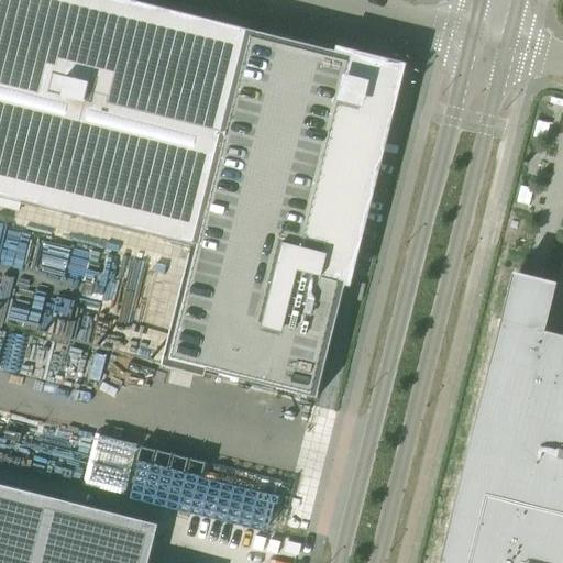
[(337,52),(131,0),(0,0),(0,195),(234,254),(205,370),(317,397),(345,284),(349,285),(404,65),(338,48),(337,52)]
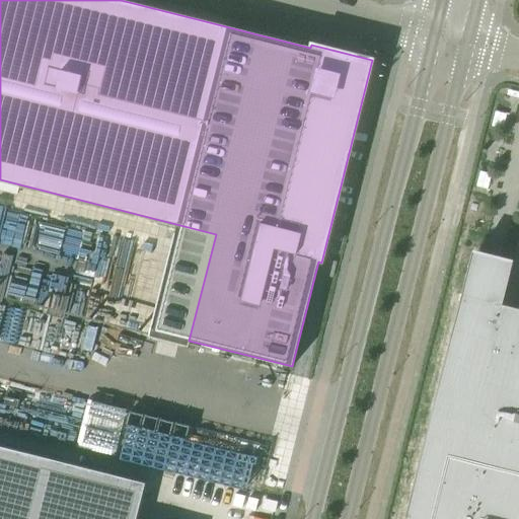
[(404,518),(518,518),(518,308),(502,304),(506,289),(470,280),(466,295),(461,294),(404,518)]
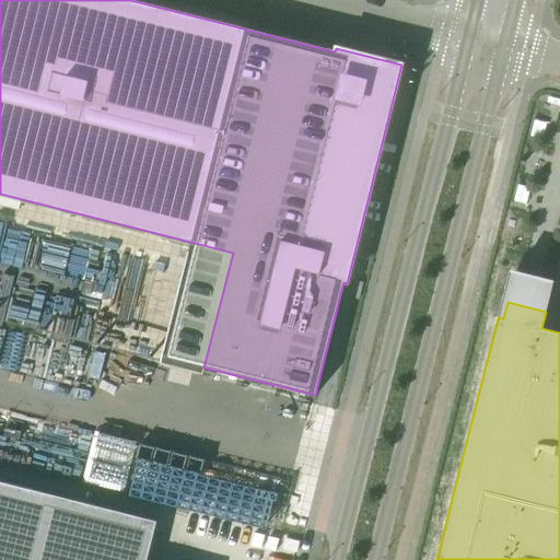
[(96,431),(84,482),(220,513),(225,487),(226,487),(229,478),(200,473),(203,458),(189,455),(187,465),(156,458),(160,445),(96,431)]
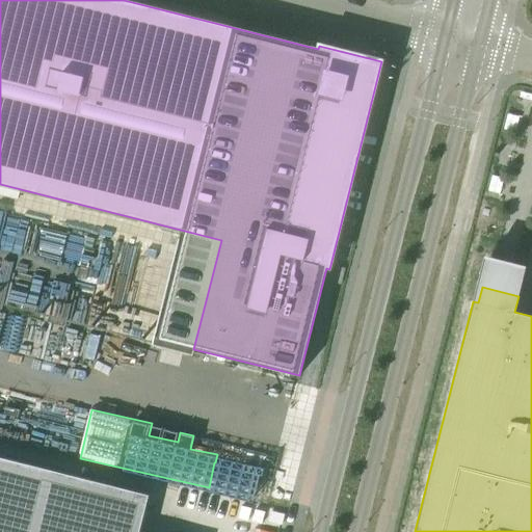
[(0,456),(0,531),(140,531),(150,495),(0,456)]
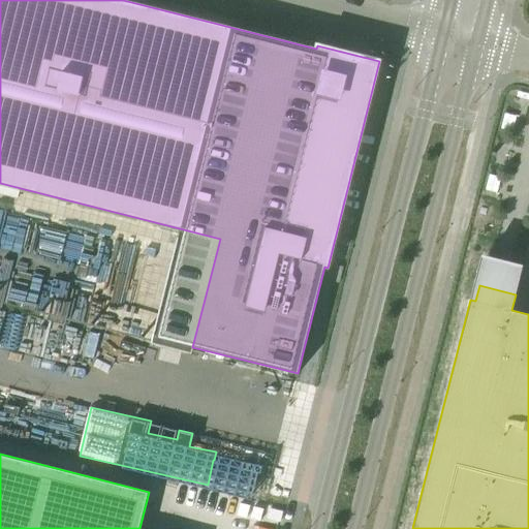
[(217,492),(259,487),(258,473),(251,473),(249,460),(235,462),(236,472),(215,474),(217,492)]
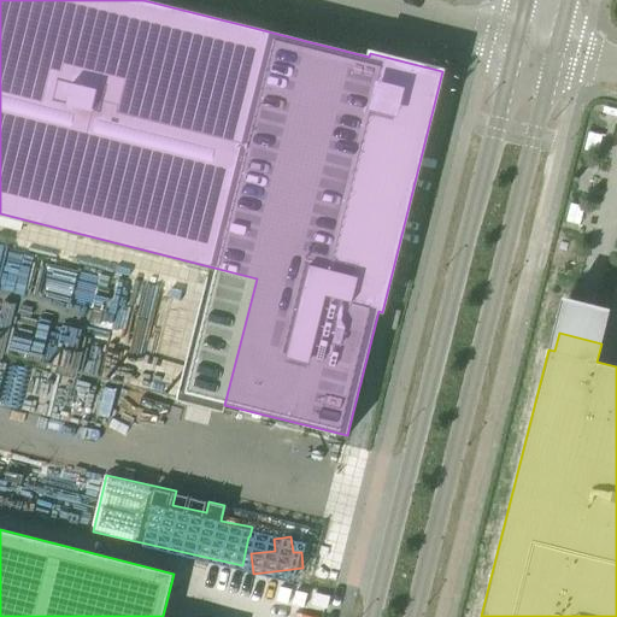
[(329,597),(315,593),(312,605),(327,609),(329,597)]
